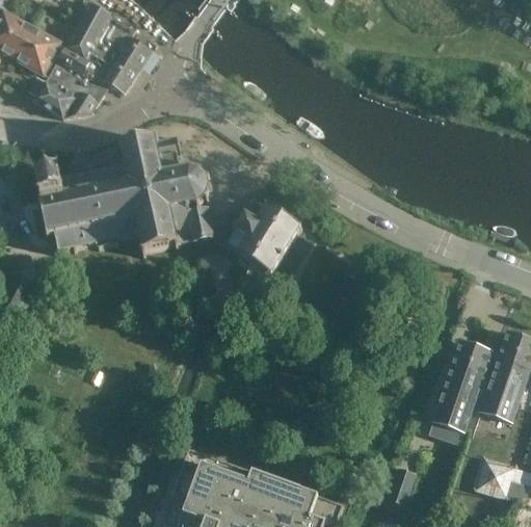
[(6,10),(11,0),(0,0),(0,47),(17,57),(34,26),(6,10)]
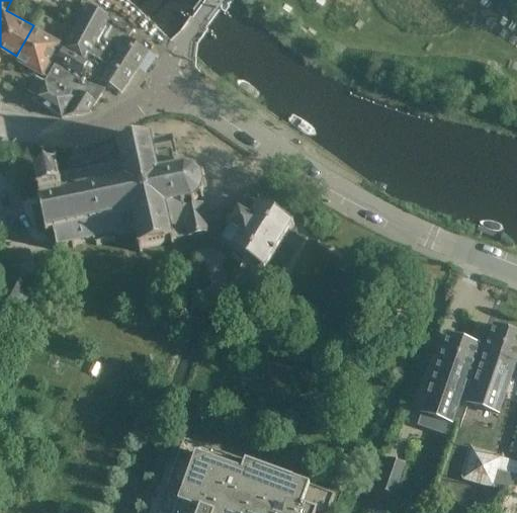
[(128,34),(133,27),(88,1),(49,71),(77,87),(63,113),(89,110),(108,81),(121,89),(149,47),(128,34)]
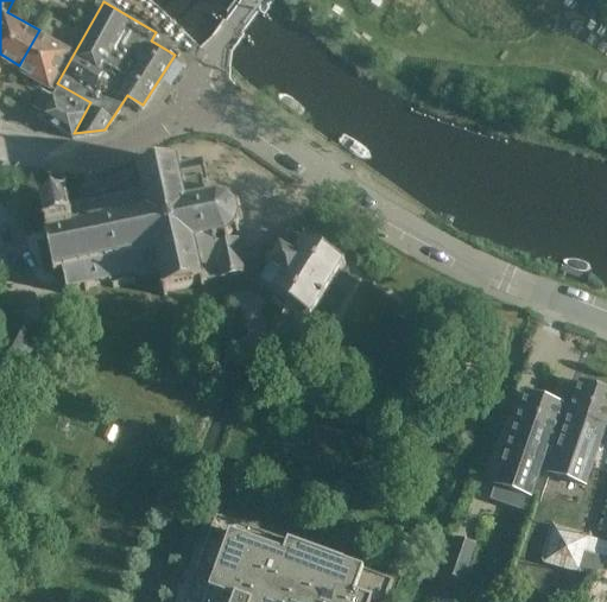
[(19,65),(50,83),(70,48),(39,30),(19,65)]
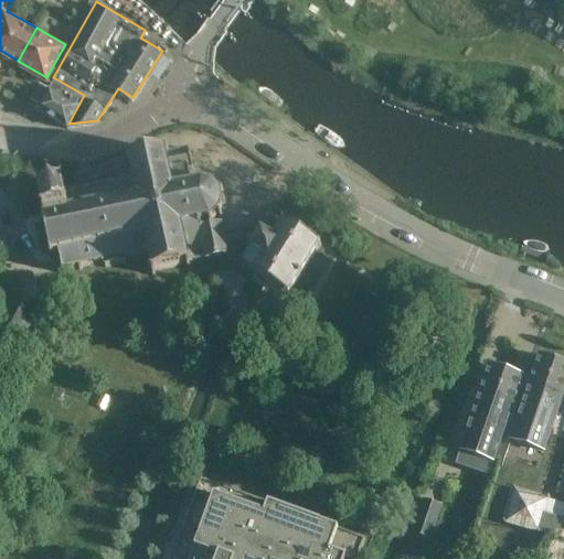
[(84,95),(53,77),(46,89),(38,106),(68,124),(84,95)]
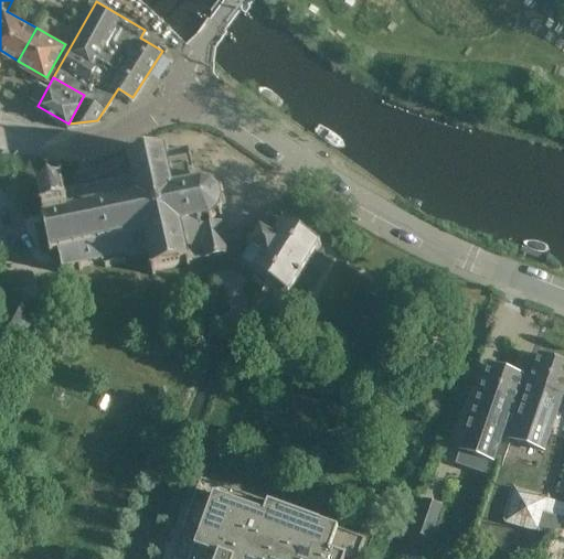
[(226,253),(222,234),(220,222),(210,224),(209,217),(213,213),(220,210),(222,199),(220,189),(213,182),(206,178),(200,179),(191,181),(188,165),(194,163),(192,156),(190,143),(167,149),(166,146),(129,153),(134,176),(114,180),(114,178),(109,179),(108,175),(88,180),(89,182),(86,183),(86,185),(66,190),(66,186),(41,192),(41,195),(44,211),(45,213),(42,213),(50,250),(53,250),(59,249),(62,267),(100,259),(102,260),(106,259),(106,262),(126,259),(125,256),(128,255),(128,253),(148,248),(152,267),(190,260),(204,257),(226,253)]
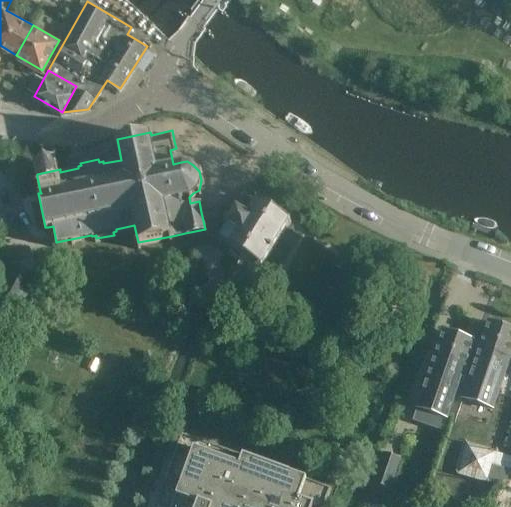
[(218,208),(201,212),(205,229),(244,253),(238,263),(255,274),(261,263),(262,264),(292,217),(260,197),(250,210),(241,204),(237,210),(228,204),(218,208)]
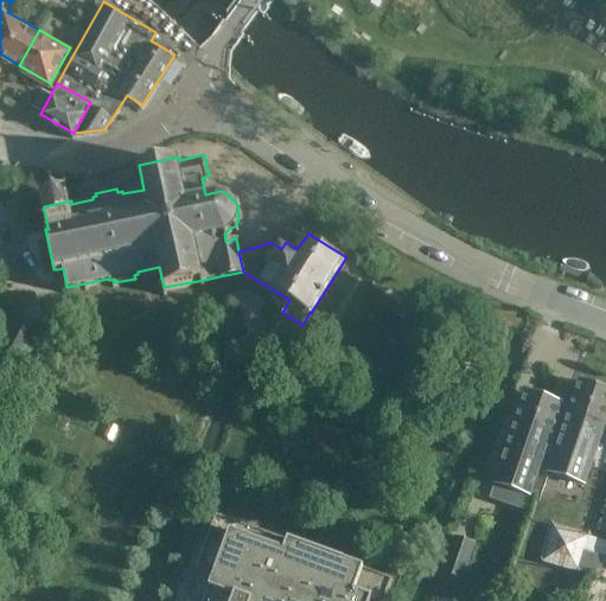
[(44,326),(19,311),(0,343),(0,371),(13,379),(44,326)]
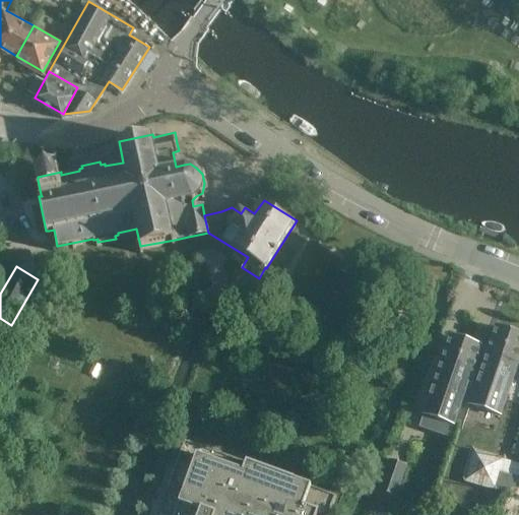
[(518,329),(498,322),(471,400),(502,410),(518,359),(518,329)]
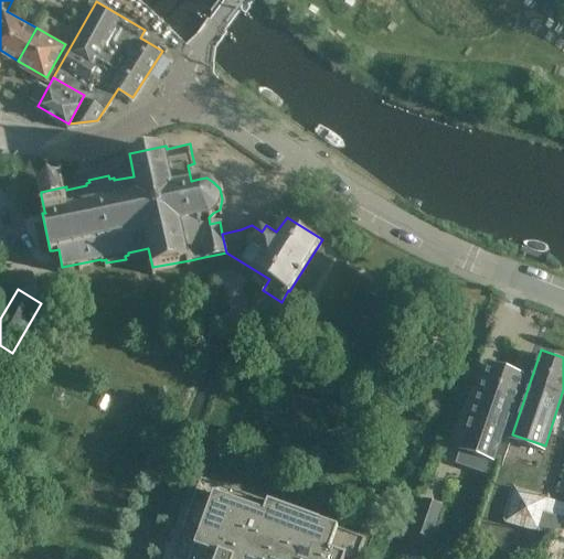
[(490,361),(461,444),(496,457),(524,372),(490,361)]
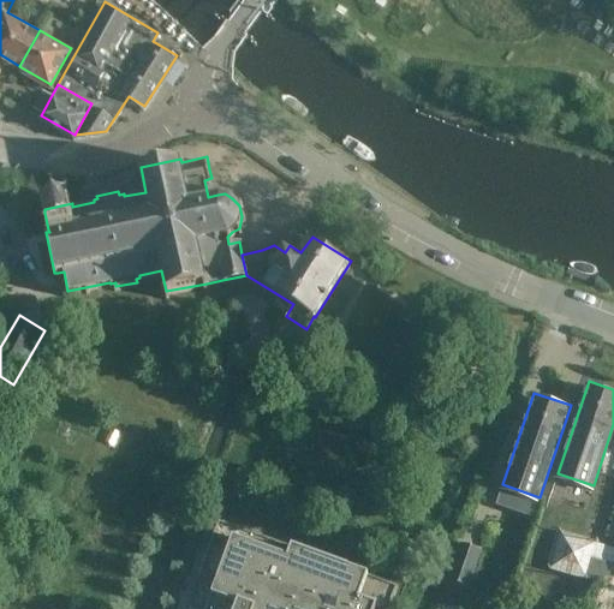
[(388,608),(398,583),(220,518),(201,572),(219,579),(207,608),(388,608)]
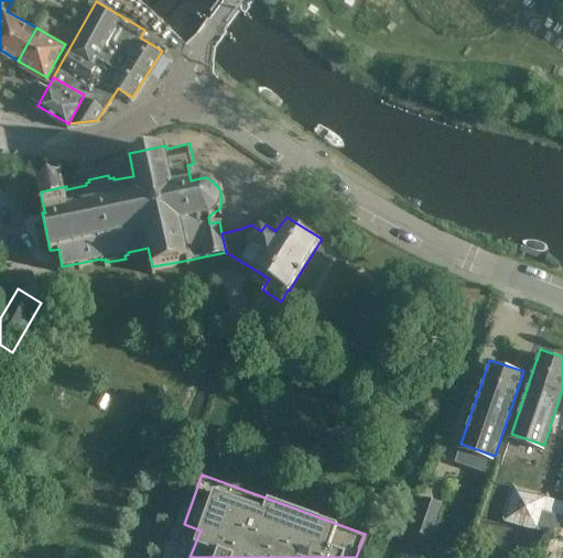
[(515,480),(506,516),(542,525),(550,489),(515,480)]
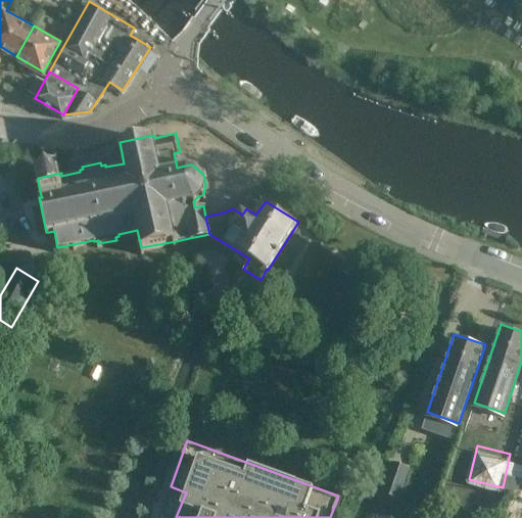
[(394,461),(385,489),(400,495),(410,466),(394,461)]
